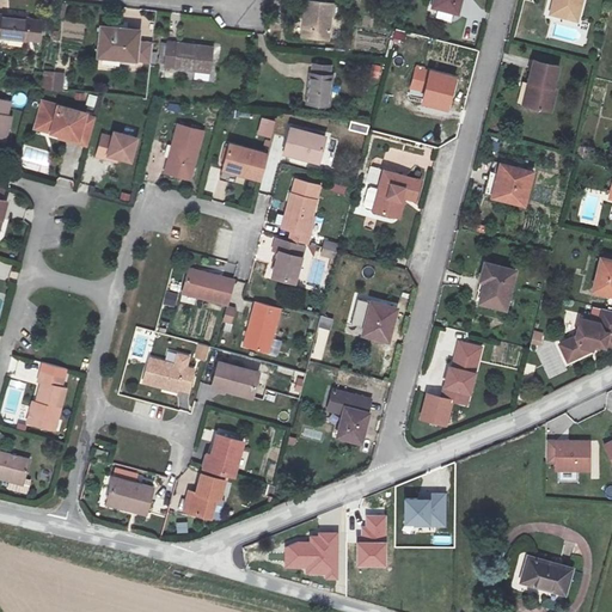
[(335,2),(311,0),(310,19),(306,19),(305,36),(330,38),(335,2)]
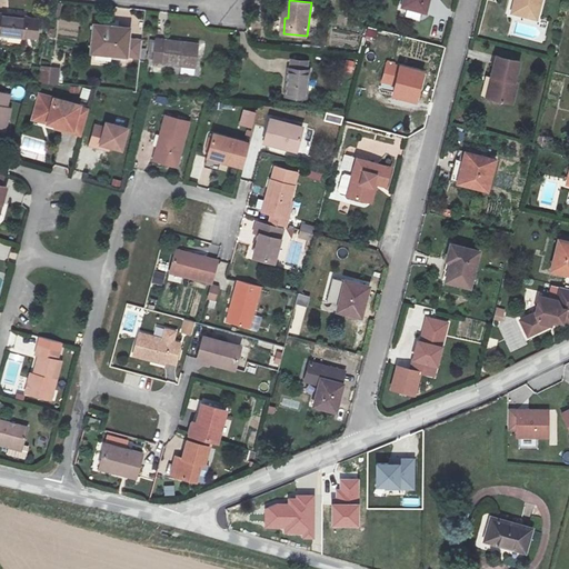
[(403,0),(401,9),(422,15),(426,3),(429,5),(430,0),(403,0)]
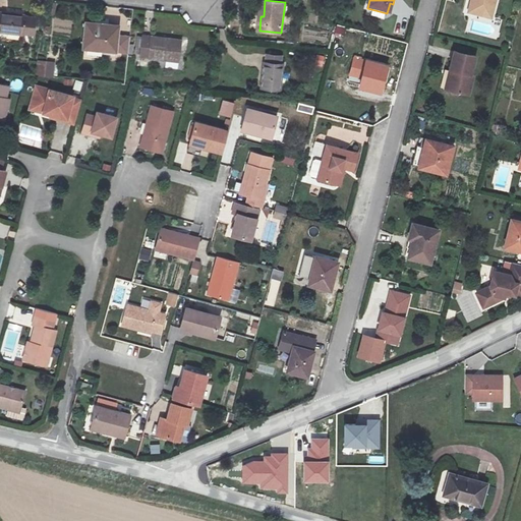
[(471,0),(468,13),(486,18),(490,0),(471,0)]
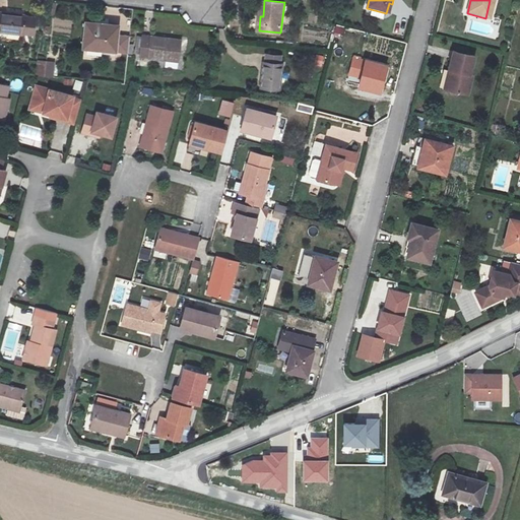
[(497,0),(490,0),(485,18),(492,20),(497,0)]
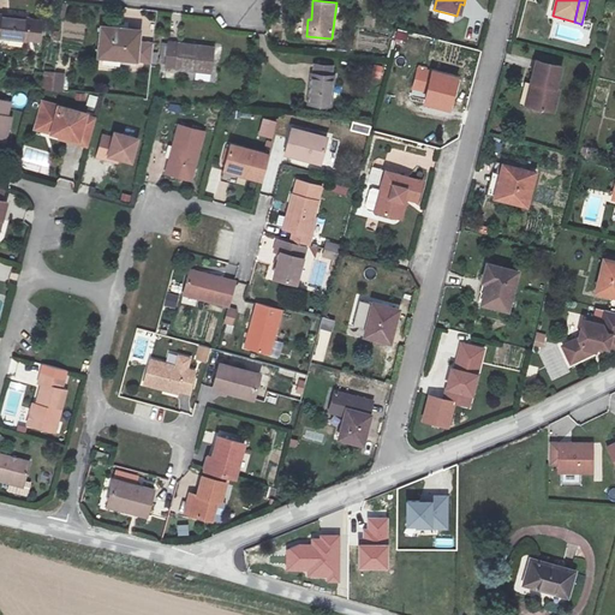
[(43,17),(0,12),(0,36),(41,41),(43,17)]
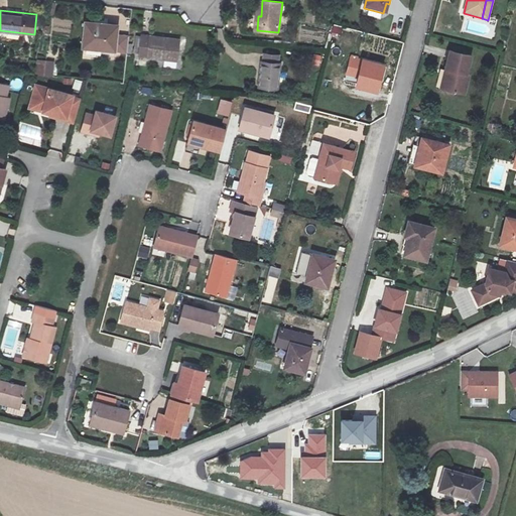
[(114,54),(116,36),(117,25),(66,19),(62,44),(80,46),(80,50),(114,54)]
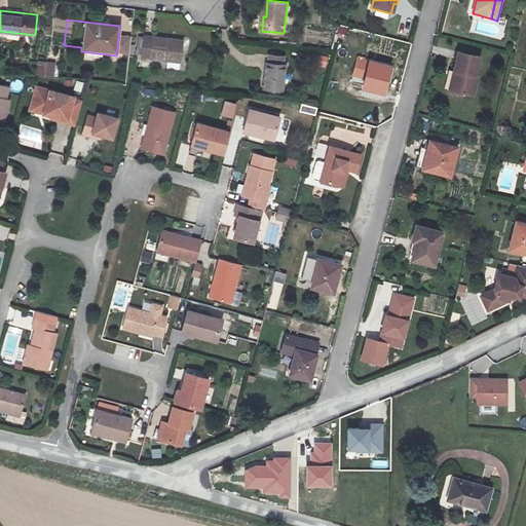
[(118,37),(116,55),(130,58),(133,39),(118,37)]
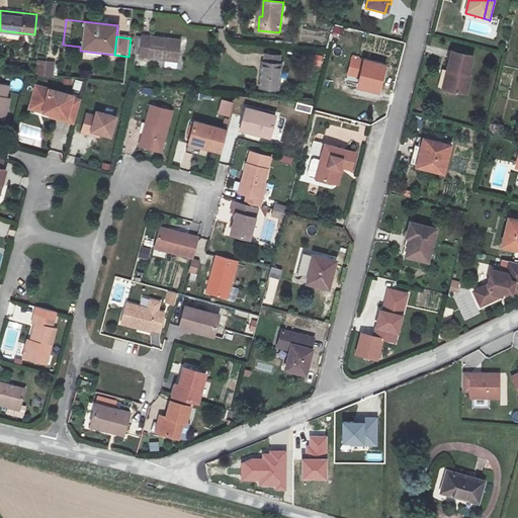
[(165,60),(177,62),(179,62),(182,40),(145,36),(142,58),(165,60)]
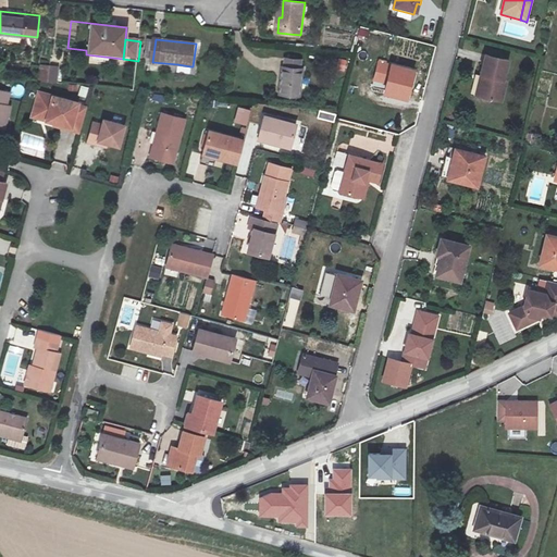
[(484,53),(479,75),(484,76),(479,97),(504,103),(509,83),(506,83),(511,60),(484,53)]
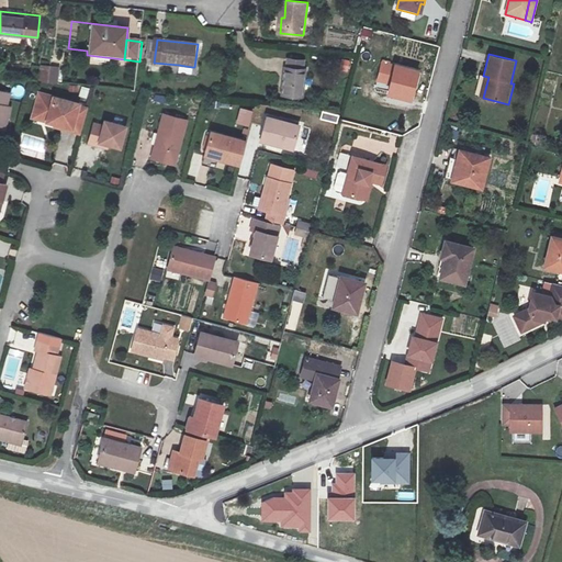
[(303,98),(307,58),(287,56),(282,96),(303,98)]
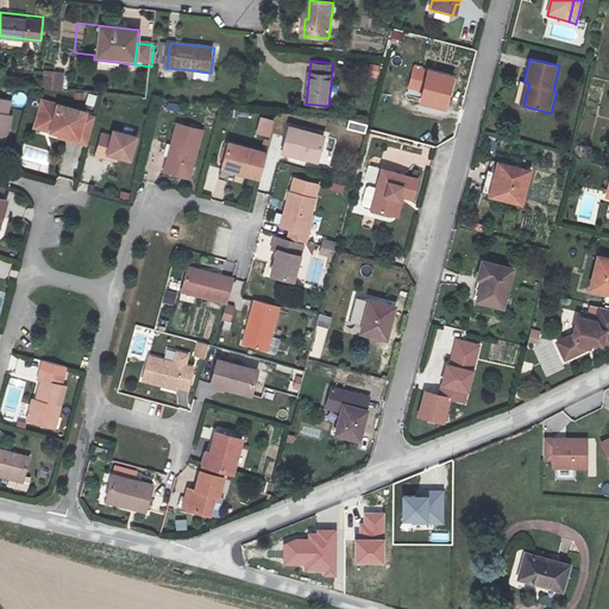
[(55,92),(57,73),(50,71),(50,75),(44,75),(42,90),(55,92)]
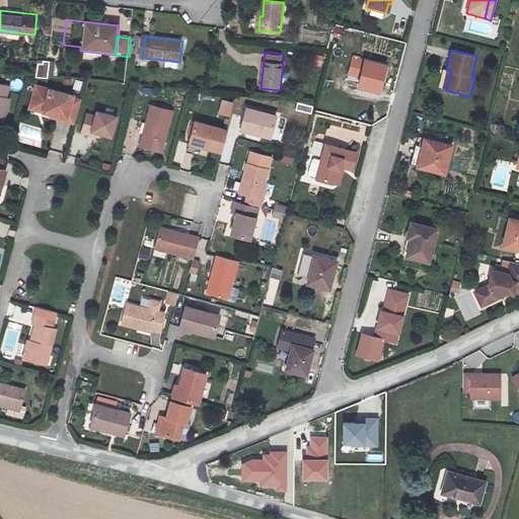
[(56,63),(49,62),(47,78),(55,79),(56,63)]
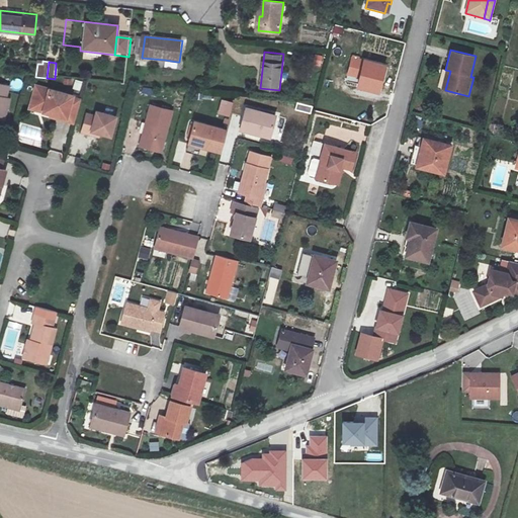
[(376,91),(383,67),(365,62),(359,86),(376,91)]
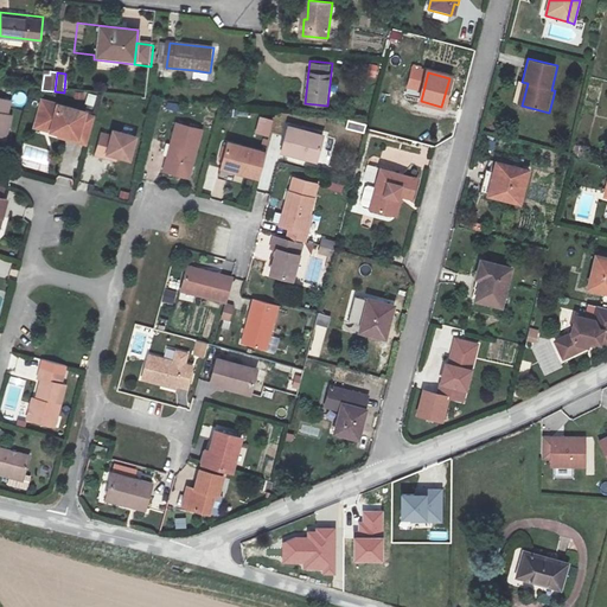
[(517,104),(522,106),(528,83),(522,82),(517,104)]
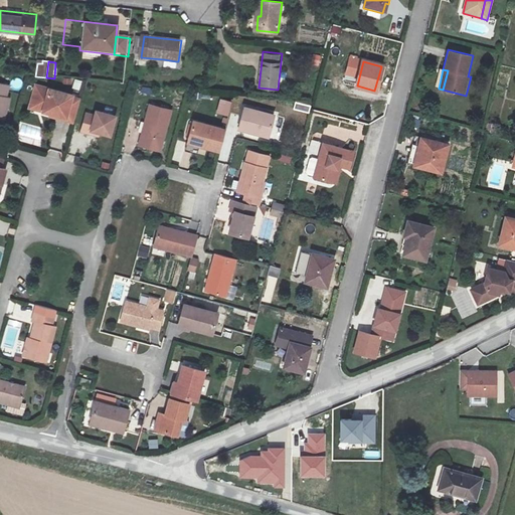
[(0,118),(5,120),(10,100),(7,100),(9,87),(0,83),(0,118)]
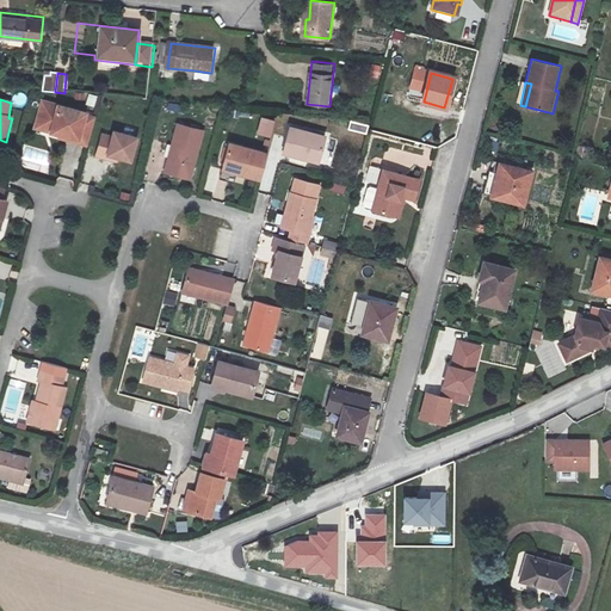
[(44,102),(37,123),(54,127),(51,134),(61,136),(57,148),(85,156),(96,122),(86,119),(86,116),(78,113),(78,111),(44,102)]
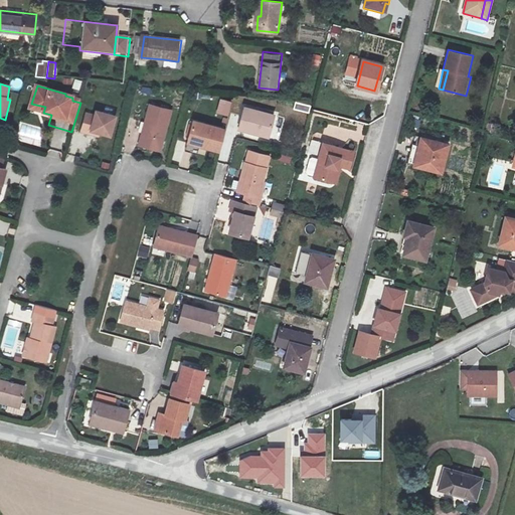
[(219,98),(216,114),(229,117),(232,101),(219,98)]
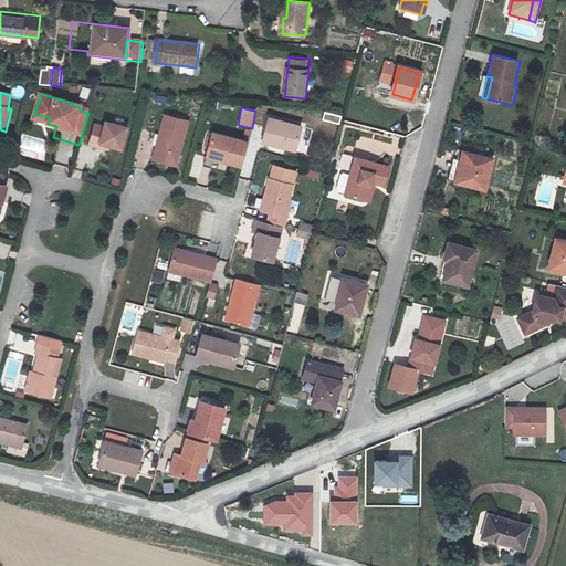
[(50,117),(34,114),(33,119),(48,124),(50,117)]
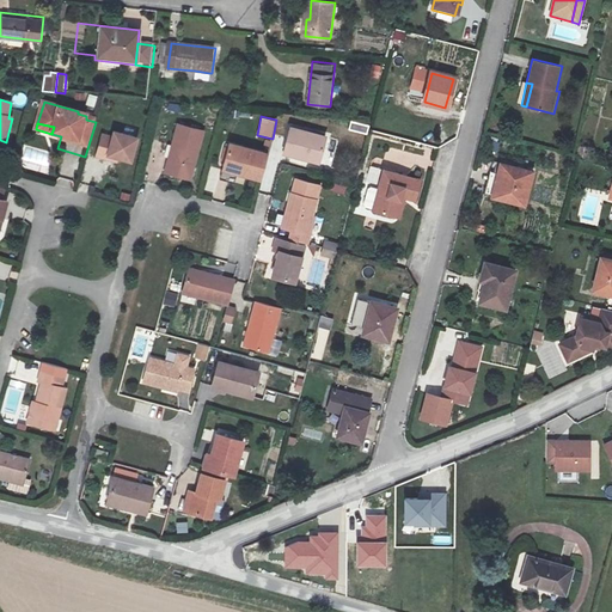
[(190,182),(202,133),(177,127),(165,176),(190,182)]
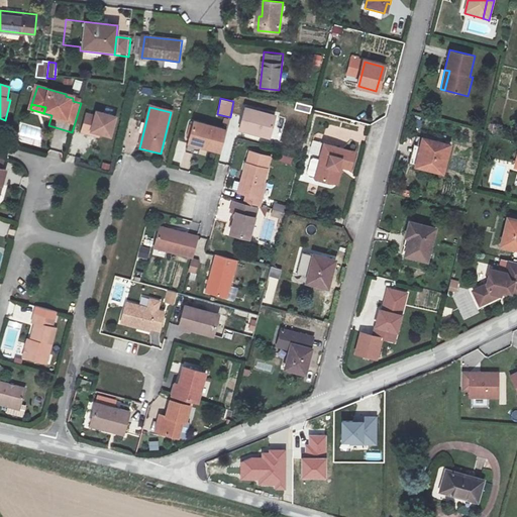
[(268,138),(275,116),(245,109),(239,130),(268,138)]
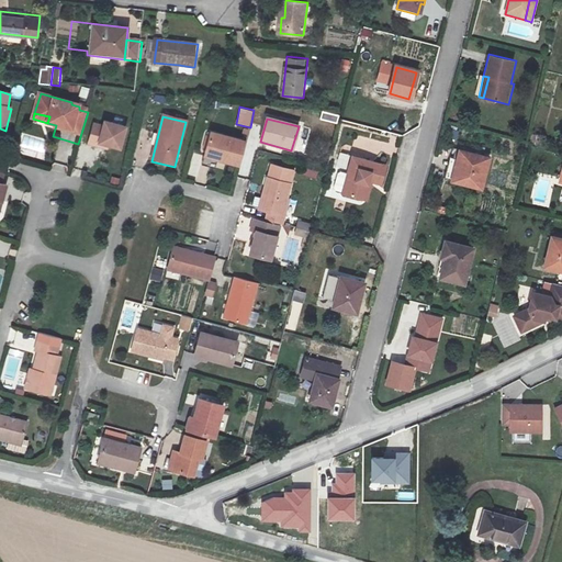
[(89,144),(100,147),(101,144),(109,146),(121,149),(126,126),(105,122),(104,126),(94,124),(89,144)]
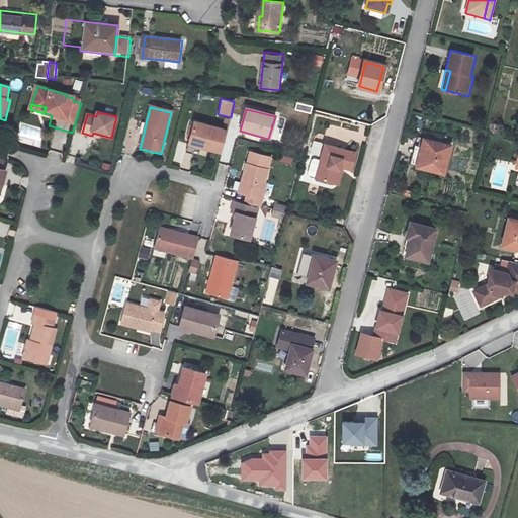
[(202,147),(221,152),(227,132),(193,123),(187,147),(201,151),(202,147)]
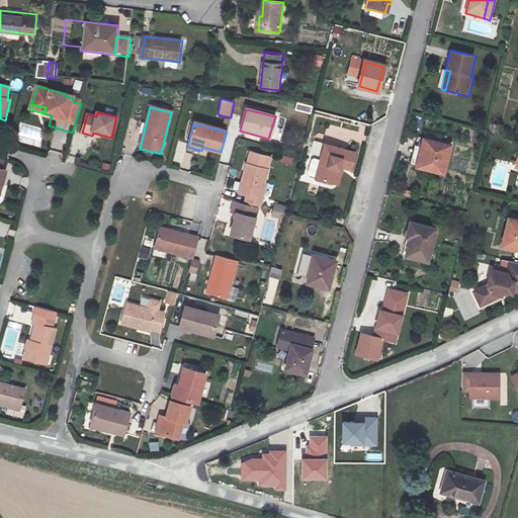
[(423,137),(421,146),(416,165),(444,172),(450,143),(423,137)]
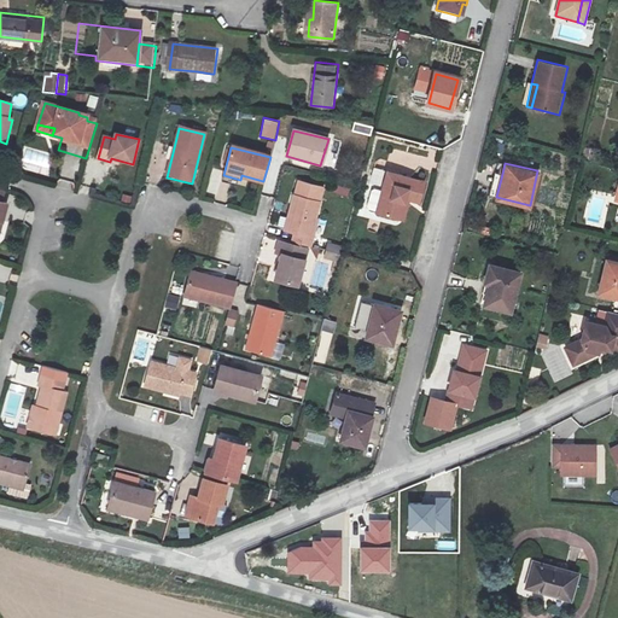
[(386,169),(382,190),(377,207),(374,213),(395,219),(400,198),(410,202),(421,204),(426,180),(386,169)]
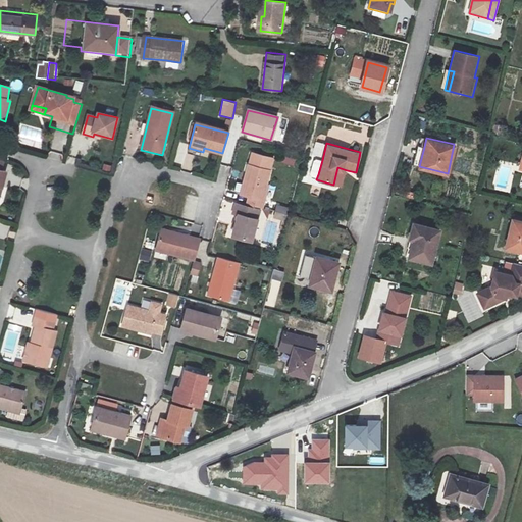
[(419,166),(424,147),(418,145),(413,164),(419,166)]
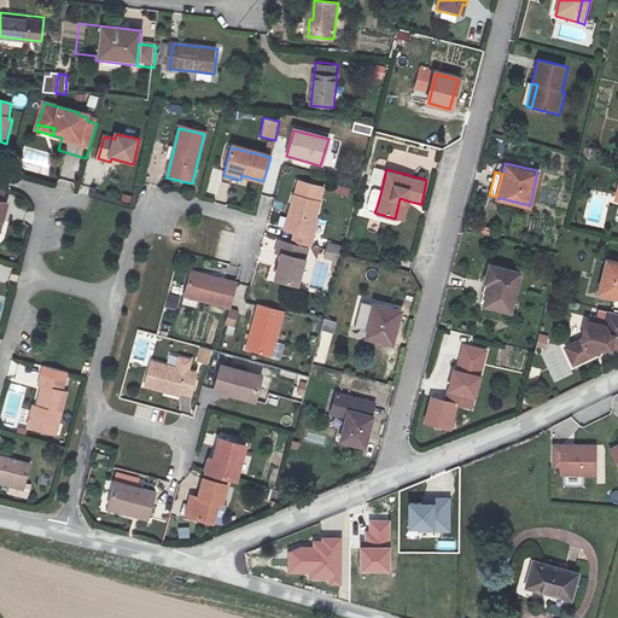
[(59,179),(57,186),(73,191),(75,182),(59,179)]
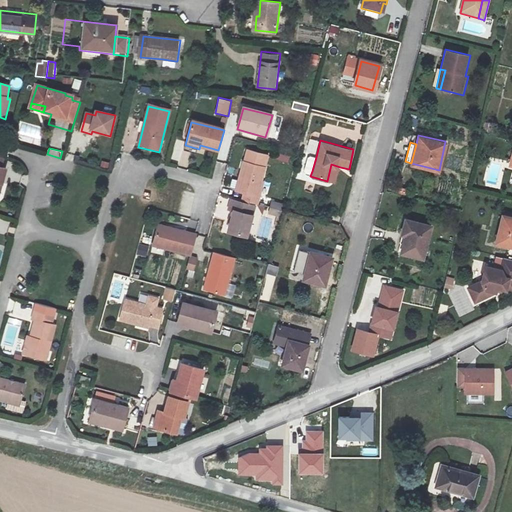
[(243,201),(257,205),(260,195),(258,194),(265,169),(264,168),(267,157),(248,151),(245,163),(244,163),(237,191),(245,193),(243,201)]
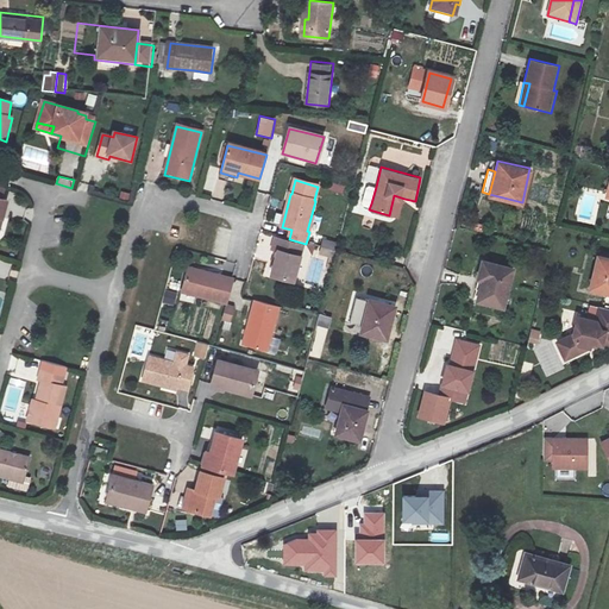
[(364,202),(371,203),(376,187),(368,186),(364,202)]
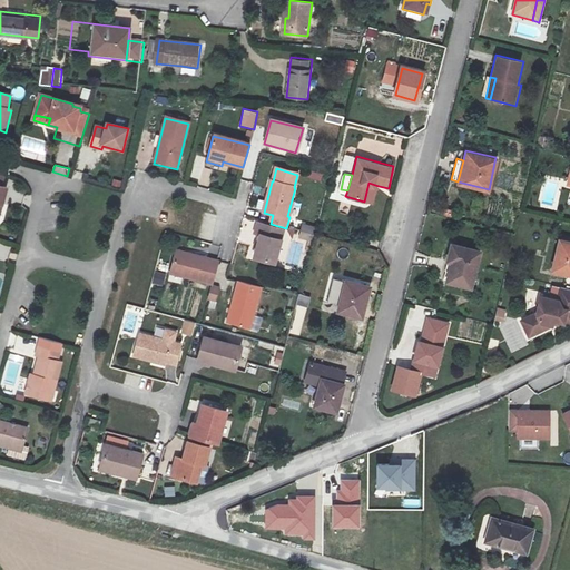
[(374,205),(379,186),(369,183),(364,202),(374,205)]
